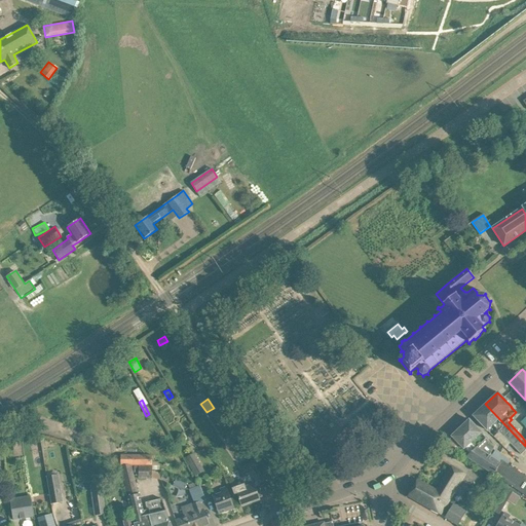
[(525,446),(485,404),(473,416),(486,430),(492,424),(521,454),(525,448),(525,446)]
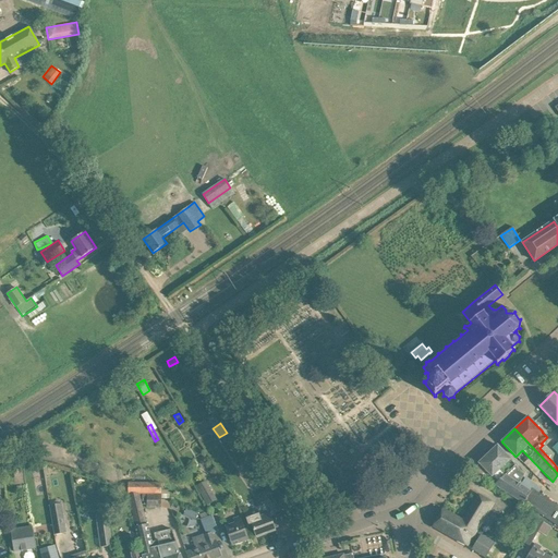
[(531,492),(519,483),(524,474),(516,465),(510,460),(510,459),(497,446),(478,463),(480,463),(473,470),(484,480),(489,475),(497,482),(495,485),(557,525),(557,506),(556,505),(532,489),(531,492)]
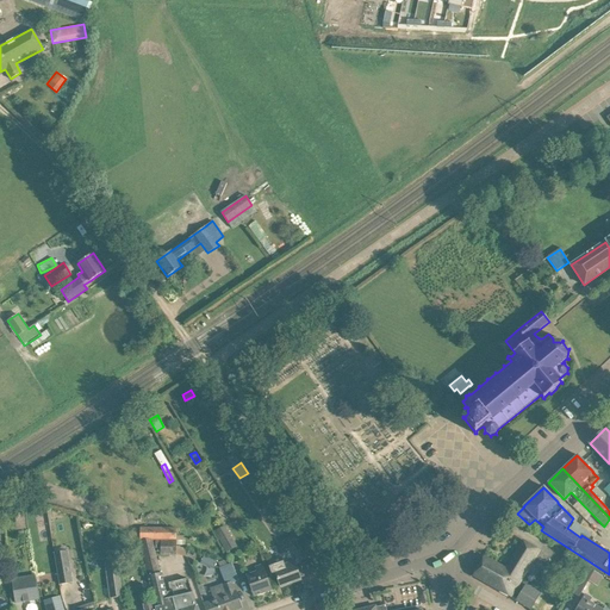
[(216,530),(228,552),(236,547),(224,526),(216,530)]
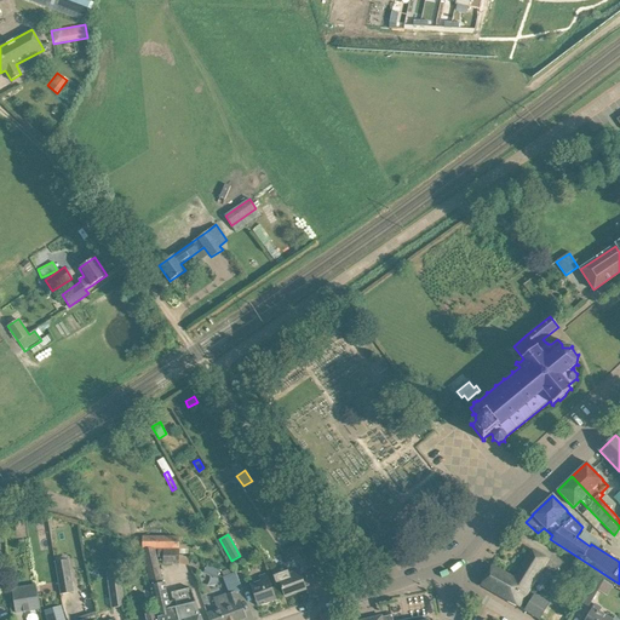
[(143,537),(143,549),(179,549),(179,537),(143,537)]
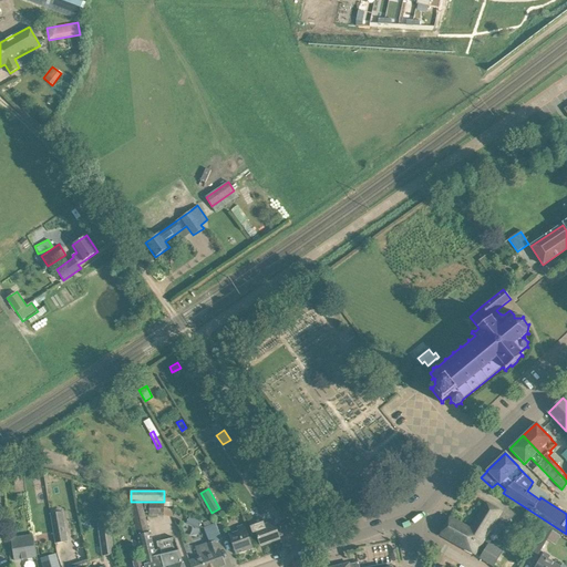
[(275,521),(276,522),(281,517),(284,519),(286,518),(271,497),(260,504),(266,512),(269,509),(277,519),(275,521)]
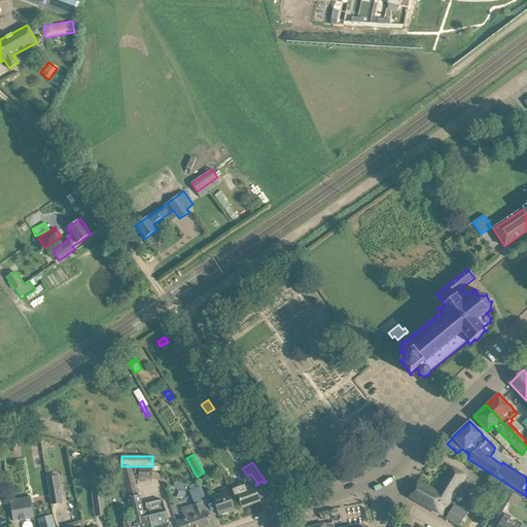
[(121,466),(124,480),(135,526),(172,526),(171,523),(170,523),(162,499),(145,504),(147,511),(143,512),(139,495),(138,495),(134,478),(131,466),(121,466)]
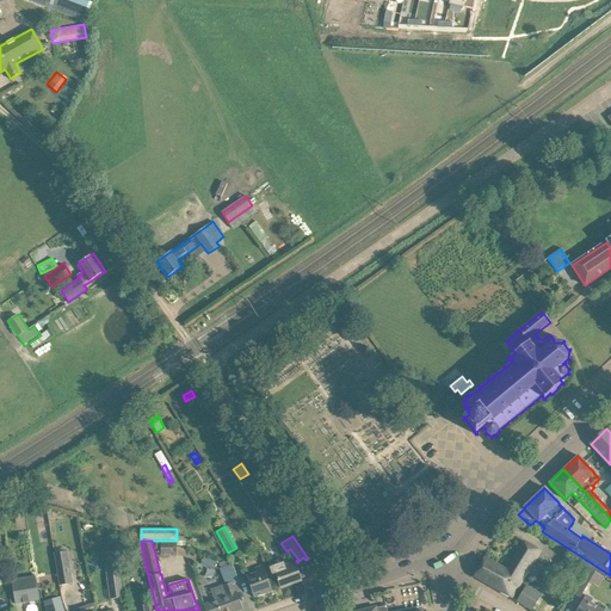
[(155,548),(159,548),(159,553),(161,553),(161,556),(176,556),(176,541),(161,541),(156,541),(155,548)]
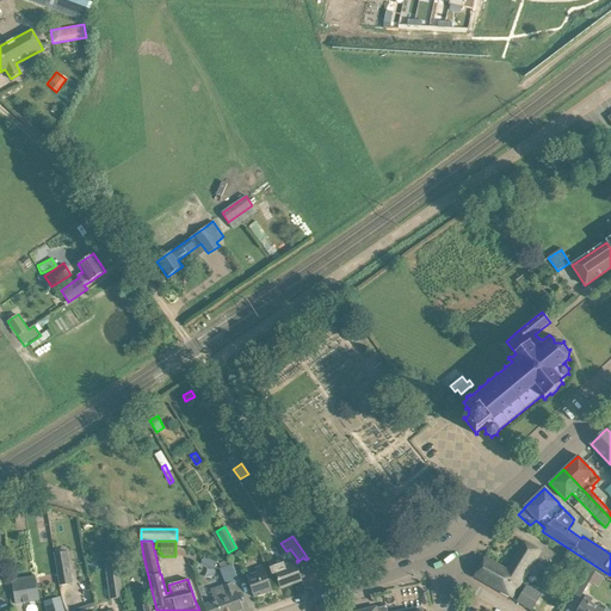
[(474,576),(512,598),(539,551),(524,542),(506,569),(485,557),(474,576)]
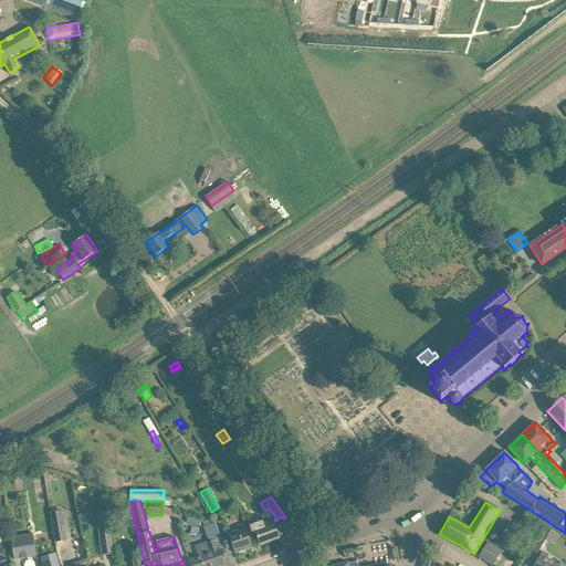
[(50,513),(52,525),(55,542),(66,541),(62,512),(50,513)]
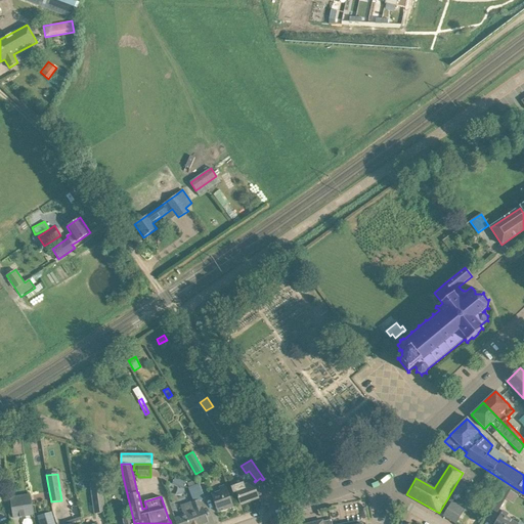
[(242,478),(229,482),(231,486),(233,493),(236,492),(241,504),(258,497),(256,492),(257,491),(258,491),(258,490),(259,490),(259,489),(259,488),(257,483),(254,485),(253,482),(244,485),(243,482),(242,478)]
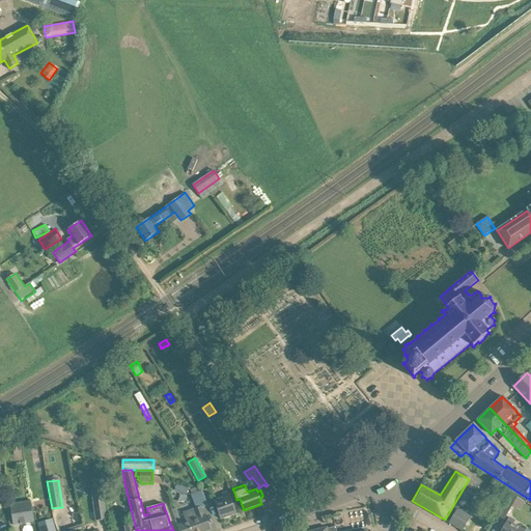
[(280,491),(282,497),(290,494),(288,486),(280,491)]
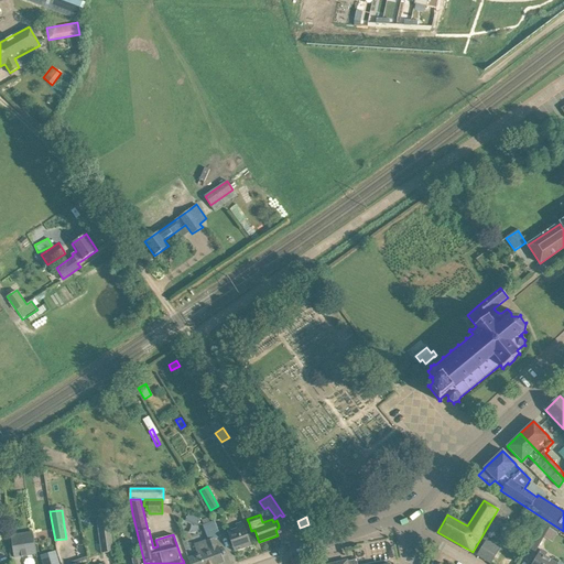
[(208,540),(206,541),(206,540),(194,544),(197,554),(188,557),(191,563),(217,563),(224,562),(217,546),(217,548),(214,540),(220,537),(215,521),(203,524),(208,540)]
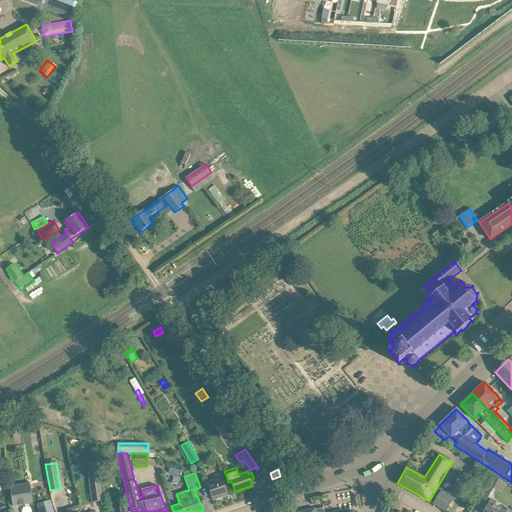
[(206,482),(213,501),(228,495),(220,474),(214,476),(215,479),(206,482)]
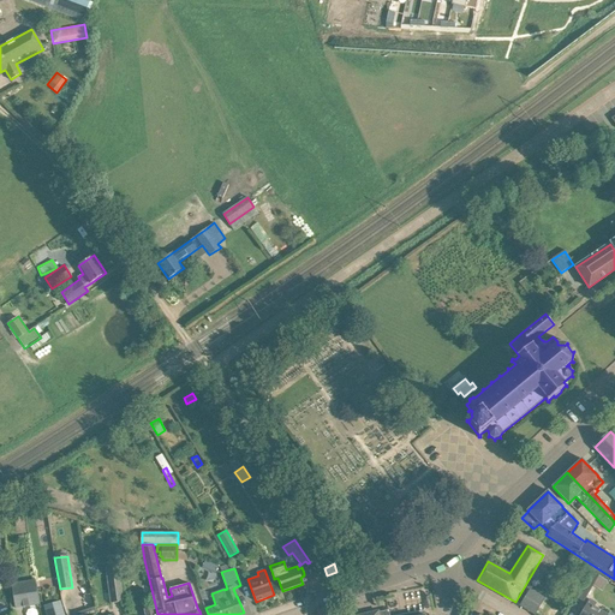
[(575,597),(583,602),(598,575),(591,572),(575,597)]
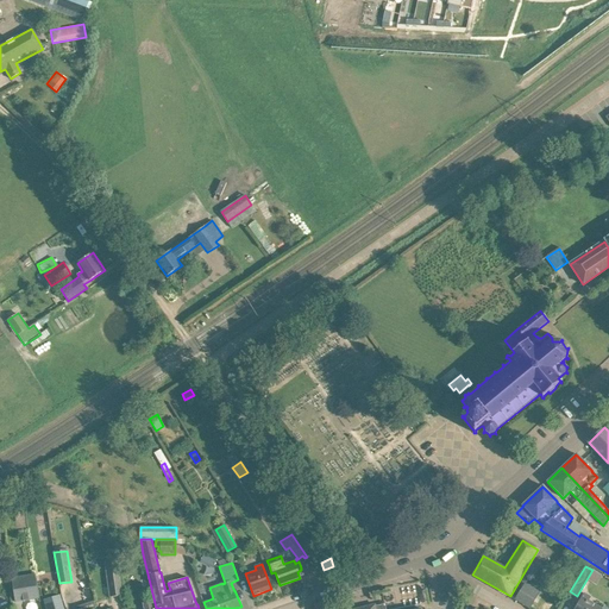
[(106,576),(110,597),(123,595),(120,573),(106,576)]
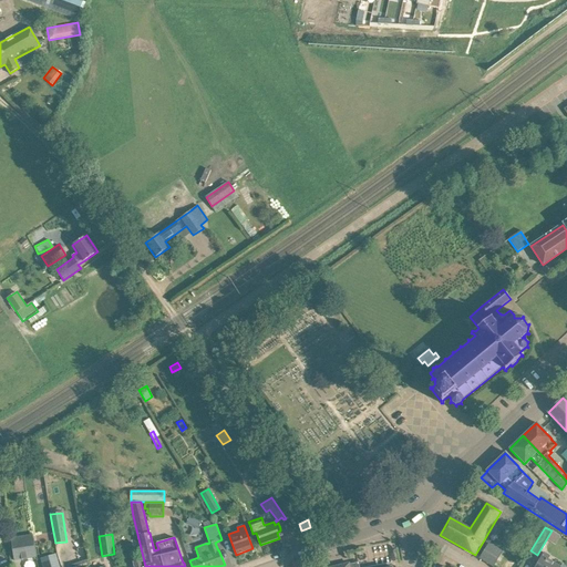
[(14,560),(35,557),(32,535),(10,538),(14,560)]
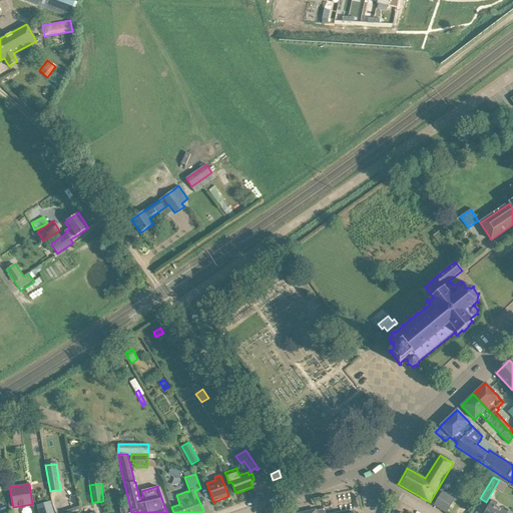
[(434,504),(447,512),(455,499),(442,491),(434,504)]
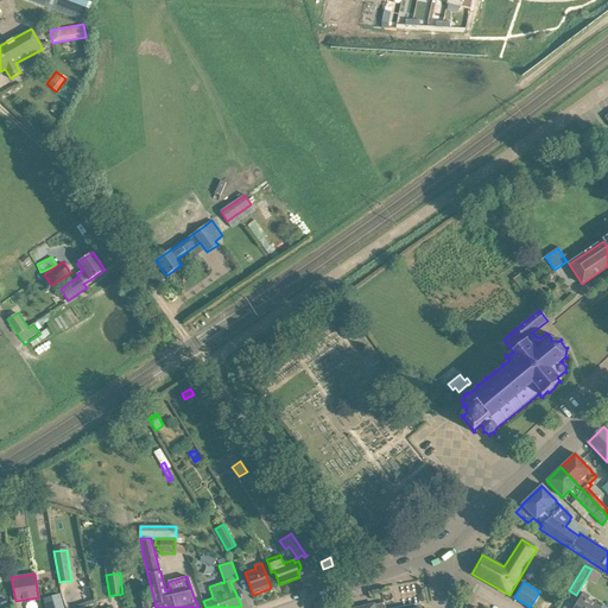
[(50,586),(42,588),(45,599),(54,596),(50,586)]
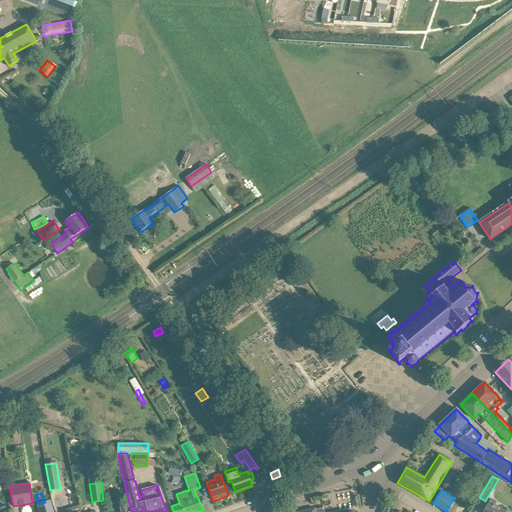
[(491,498),(489,502),(482,511),(511,511),(507,510),(505,511),(495,506),(497,502),(491,498)]
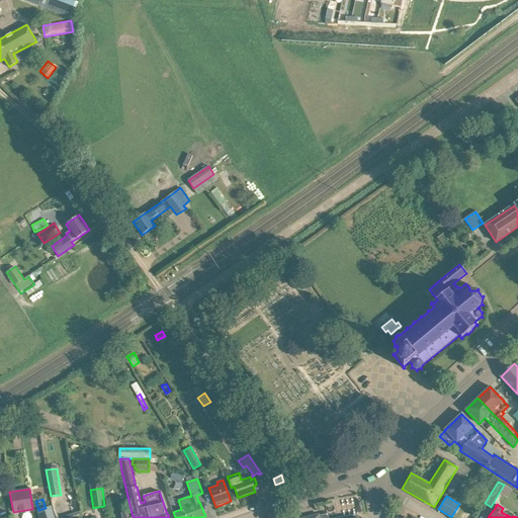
[(36,510),(38,517),(56,517),(53,506),(46,508),(38,510),(36,510)]
